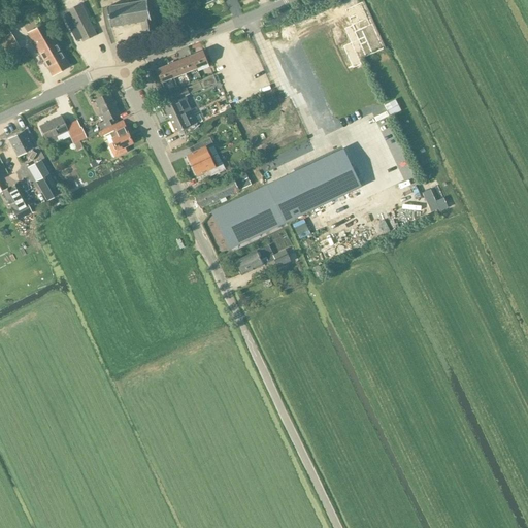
[(143,33),(158,31),(156,21),(157,20),(154,0),(147,0),(108,6),(111,27),(141,23),(143,33)]
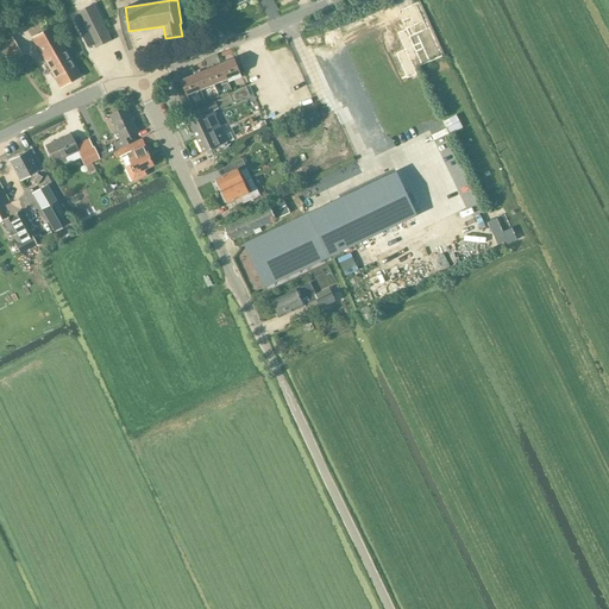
[(413,0),(394,0),(406,16),(397,18),(406,35),(412,31),(414,36),(420,32),(418,30),(426,26),(413,0)]
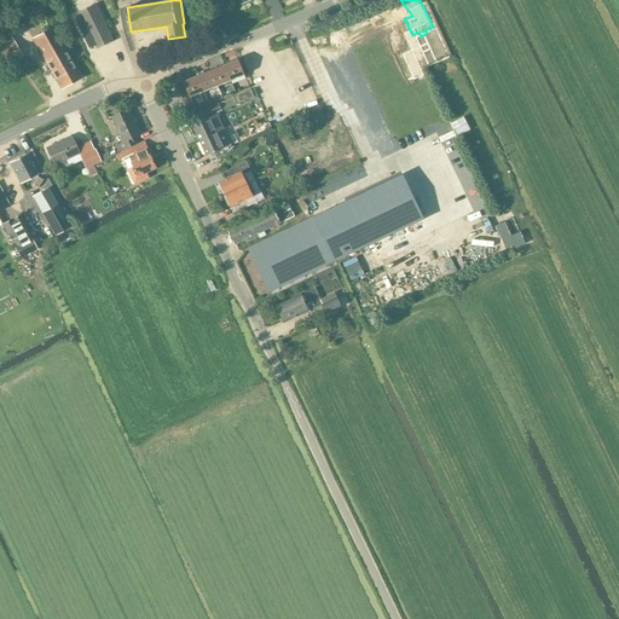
[(81,15),(74,18),(90,48),(97,46),(98,48),(114,41),(96,5),(80,12),(81,15)]
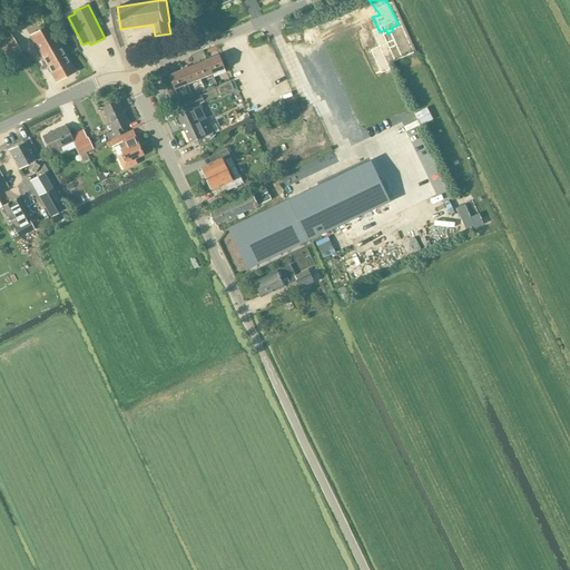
[(56,81),(75,71),(48,25),(29,36),(56,81)]
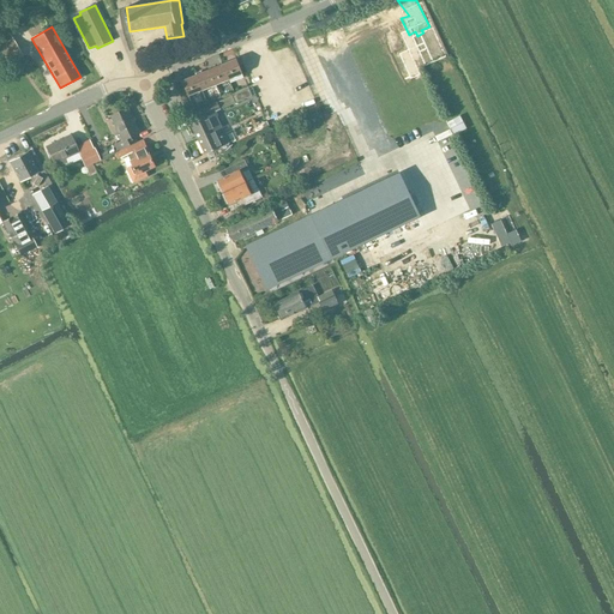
[(10,35),(0,41),(0,49),(6,61),(20,53),(10,35)]
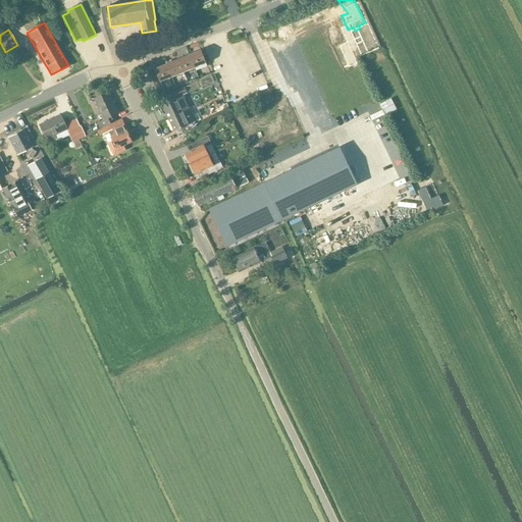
[(201,50),(190,54),(195,68),(207,63),(201,50)]
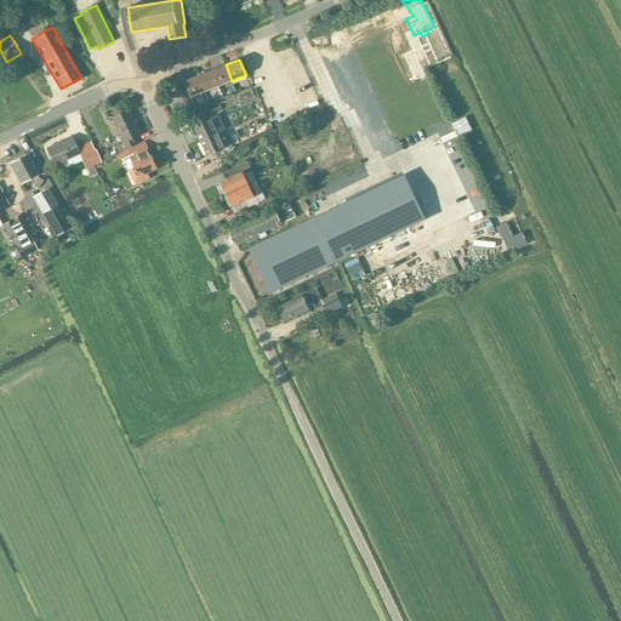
[(232,81),(226,64),(212,70),(218,86),(232,81)]
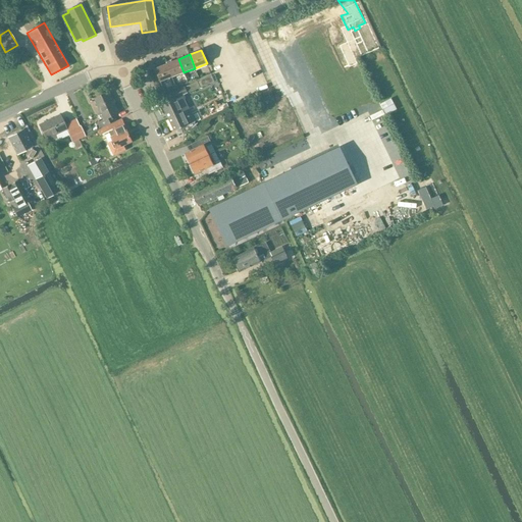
[(184,72),(178,59),(166,64),(172,77),(184,72)]
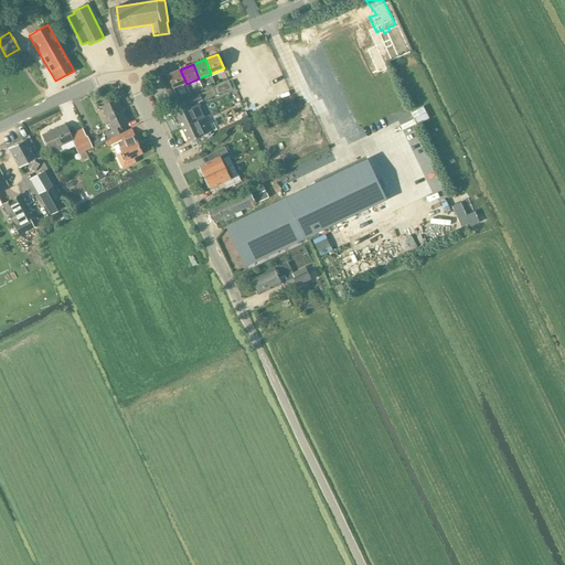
[(187,84),(180,70),(168,74),(173,88),(187,84)]
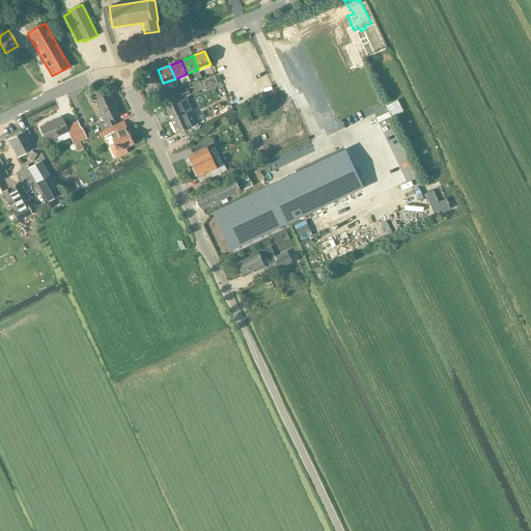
[(171,120),(192,110),(187,101),(190,100),(188,96),(191,94),(188,88),(169,96),(172,103),(165,107),(171,120)]
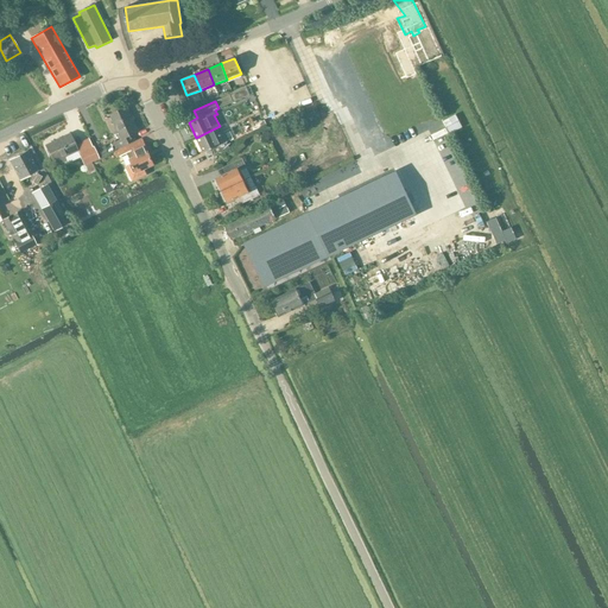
[(134,134),(139,132),(127,107),(109,115),(121,139),(114,143),(118,150),(137,140),(134,134)]
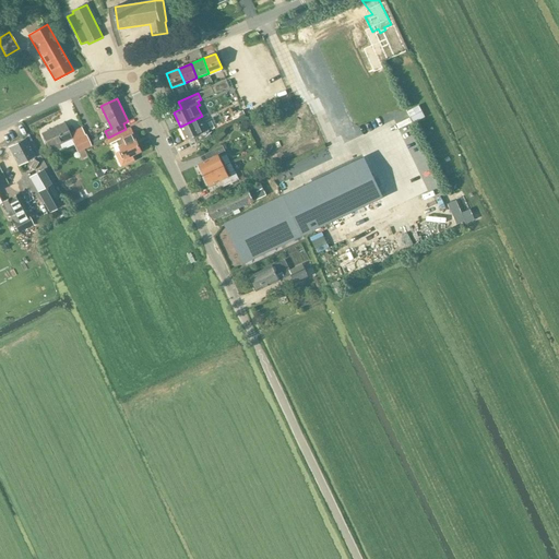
[(242,109),(230,115),(233,119),(245,114),(242,109)]
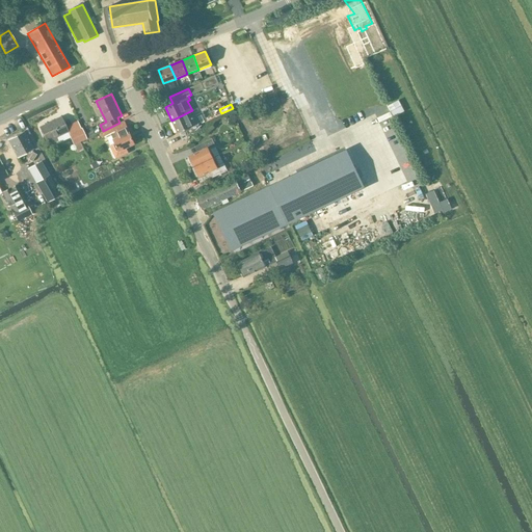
[(249,113),(256,111),(251,104),(246,106),(249,113)]
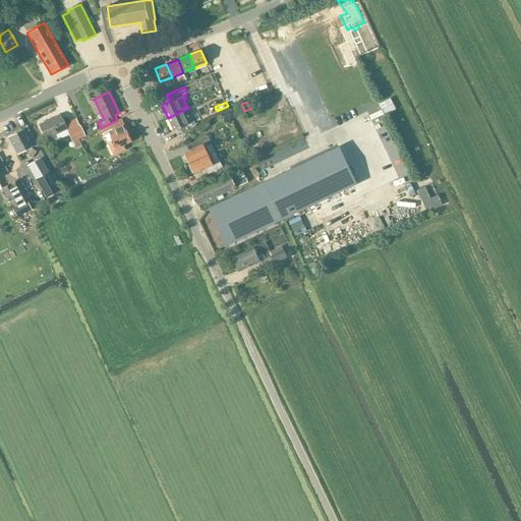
[(194,122),(188,108),(168,118),(174,131),(180,128),(183,134),(197,128),(194,122)]
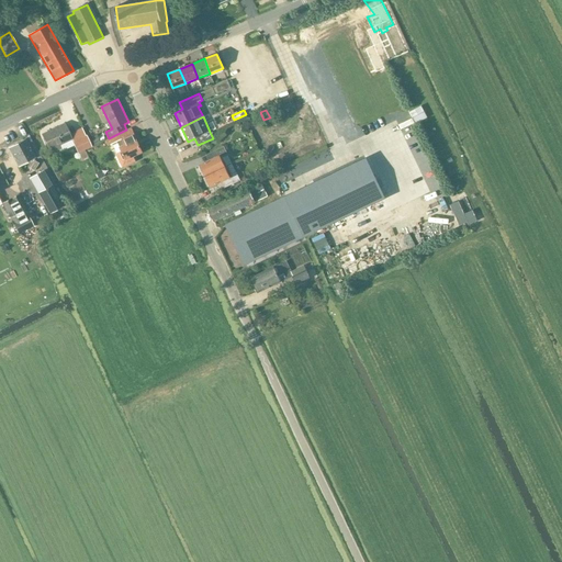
[(48,150),(72,139),(65,124),(42,135),(48,150)]
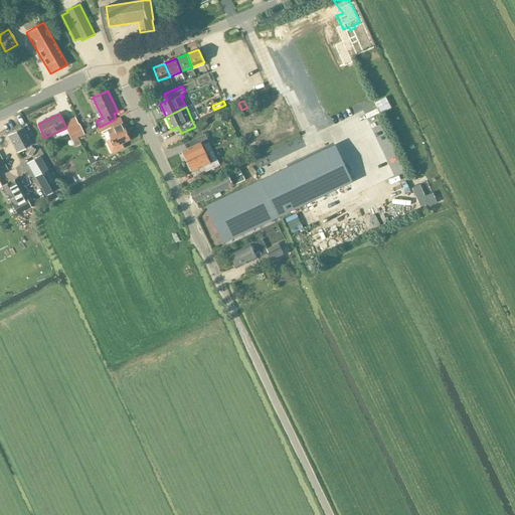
[(109,123),(100,127),(102,133),(108,130),(110,135),(112,140),(107,142),(113,154),(125,148),(123,144),(131,140),(126,130),(123,123),(112,128),(109,123)]
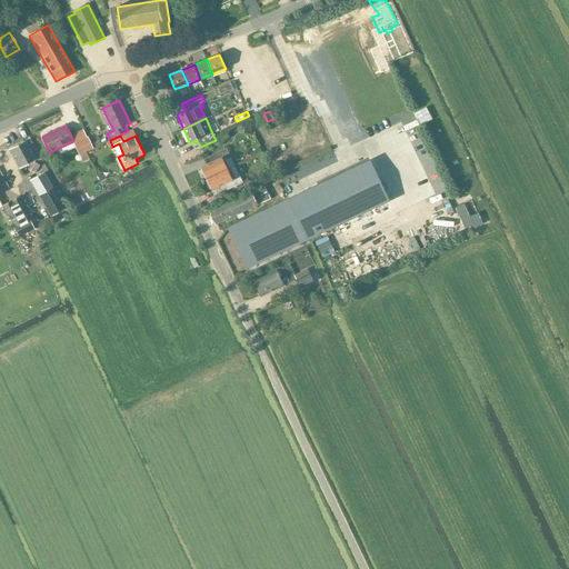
[(88,138),(75,145),(79,155),(92,148),(88,138)]
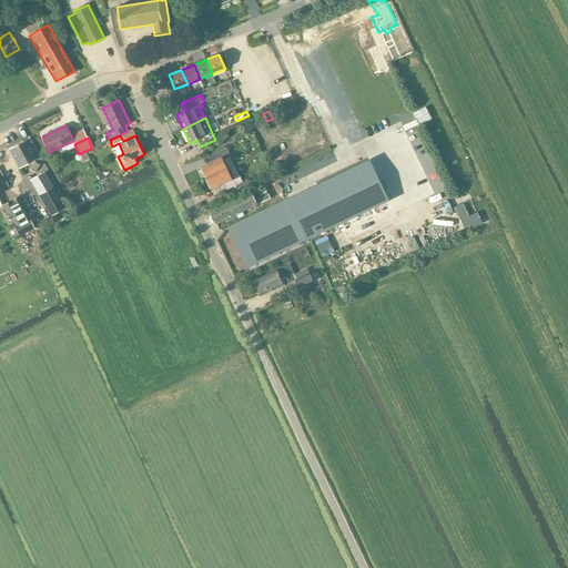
[(92,141),(95,148),(102,144),(99,138),(92,141)]
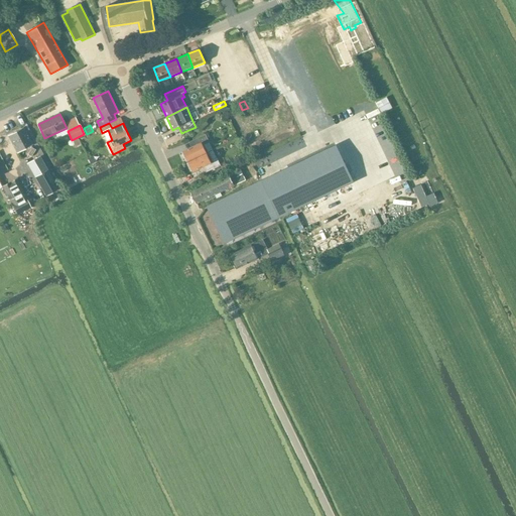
[(16,152),(32,144),(23,128),(7,136),(16,152)]
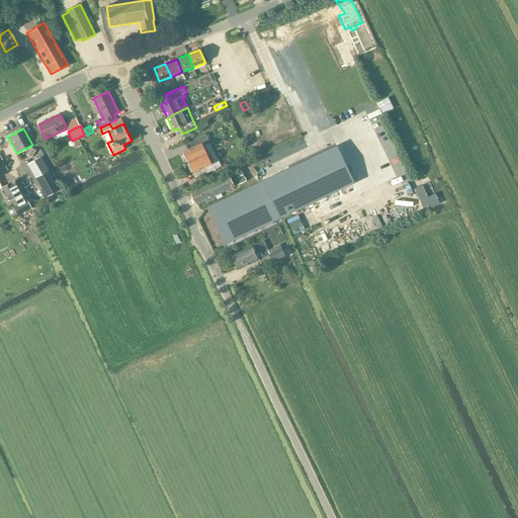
[(188,163),(207,154),(203,146),(210,143),(206,136),(191,142),(194,148),(183,153),(188,163)]
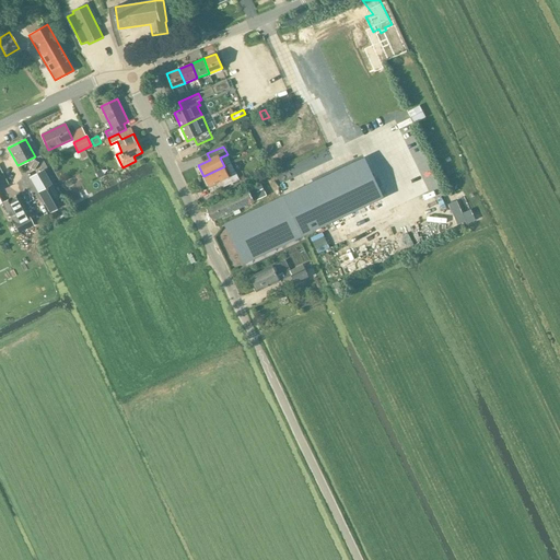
[(365,160),(225,225),(244,265),(384,199),(365,160)]
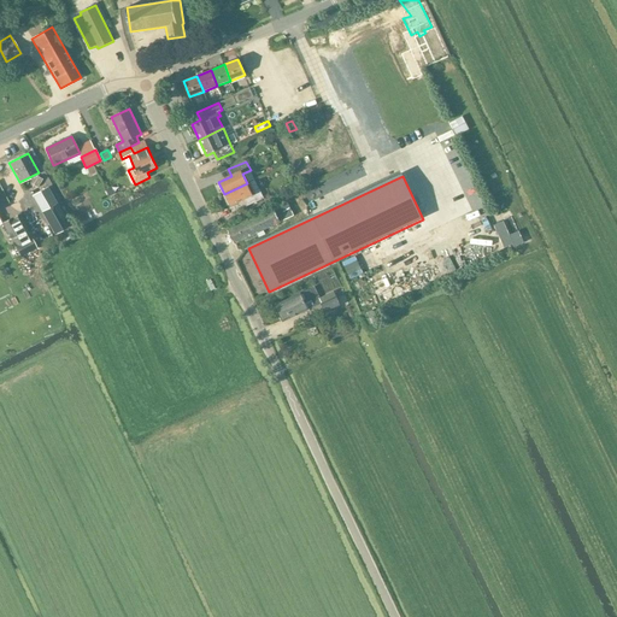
[(248,205),(263,199),(254,180),(247,183),(224,194),(230,206),(246,199),(248,205)]
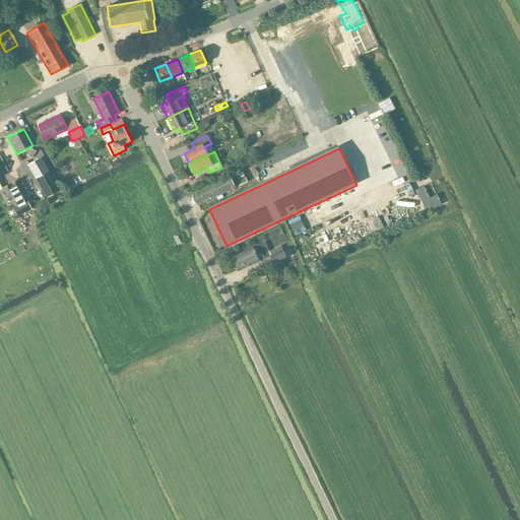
[(61,190),(43,156),(30,164),(49,196),(61,190)]
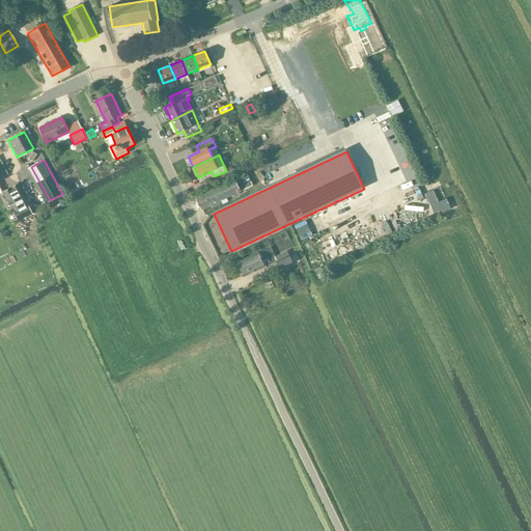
[(32,176),(28,167),(22,170),(26,180),(26,179),(32,176)]
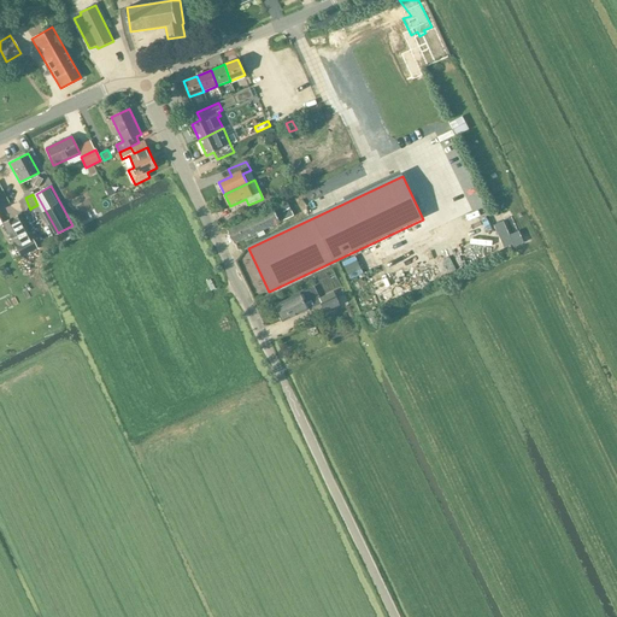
[(294,216),(293,213),(286,198),(271,205),(274,210),(228,230),(234,244),(246,239),(247,241),(254,238),(253,235),(288,219),(294,216)]
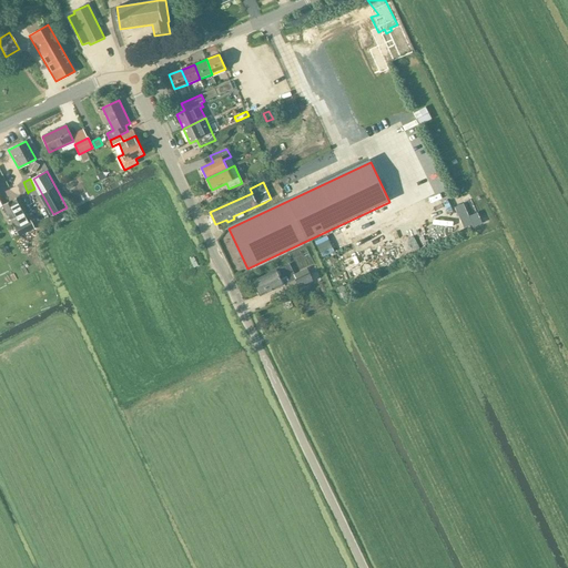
[(19,196),(10,201),(18,216),(11,220),(13,225),(19,236),(33,229),(26,213),(27,212),(19,196)]
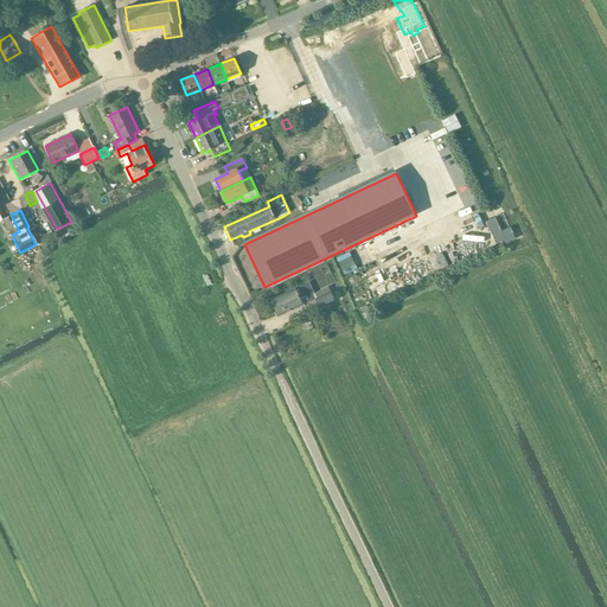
[(11,215),(2,219),(12,236),(12,235),(19,231),(11,215)]
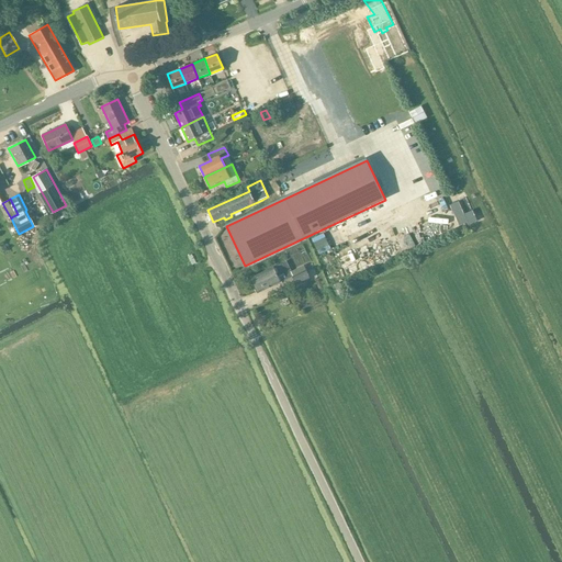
[(458,202),(450,205),(460,226),(468,223),(469,225),(476,222),(472,211),(464,215),(458,202)]
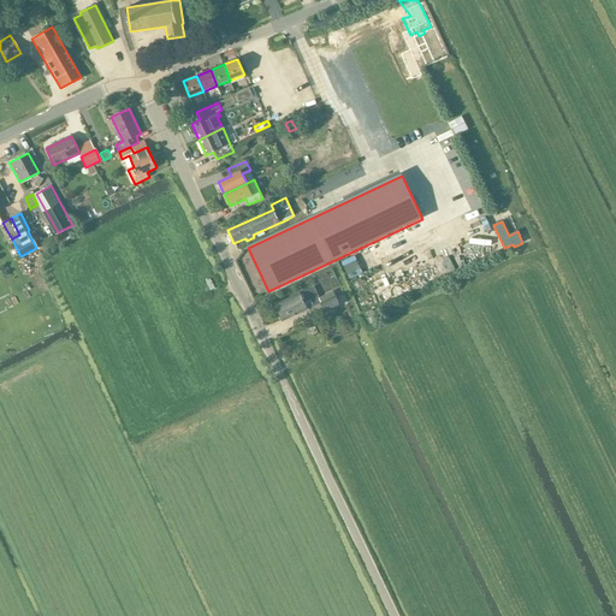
[(300,292),(274,304),(283,321),(308,309),(307,308),(313,306),(313,307),(320,303),(321,303),(319,298),(314,286),(300,292)]
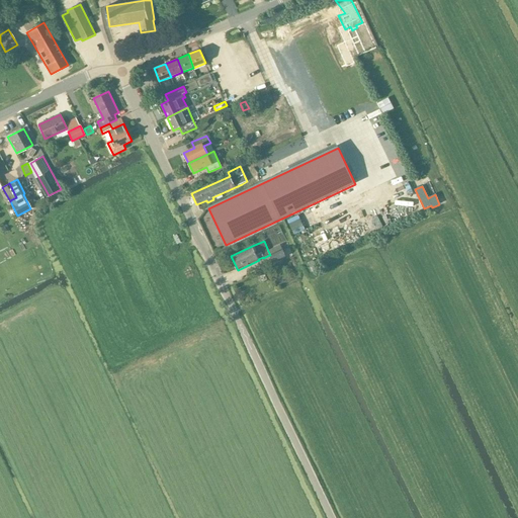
[(280,246),(268,251),(270,255),(269,255),(273,263),(286,257),(282,249),(280,246)]
